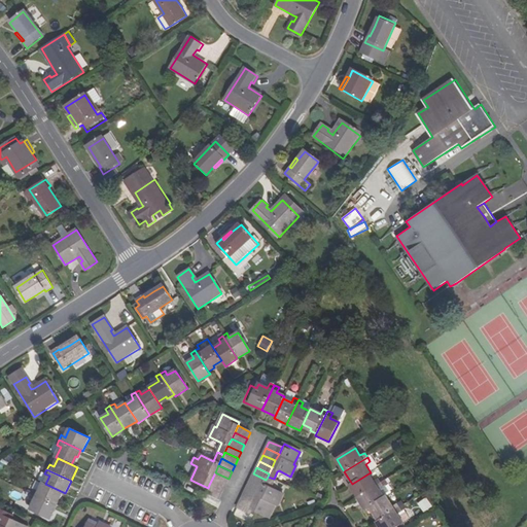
[(225,485),(229,479),(215,472),(212,479),(225,485)]
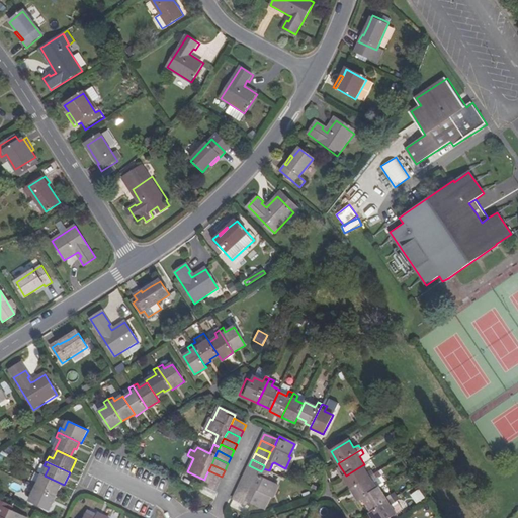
[(249,465),(246,472),(258,479),(261,471),(249,465)]
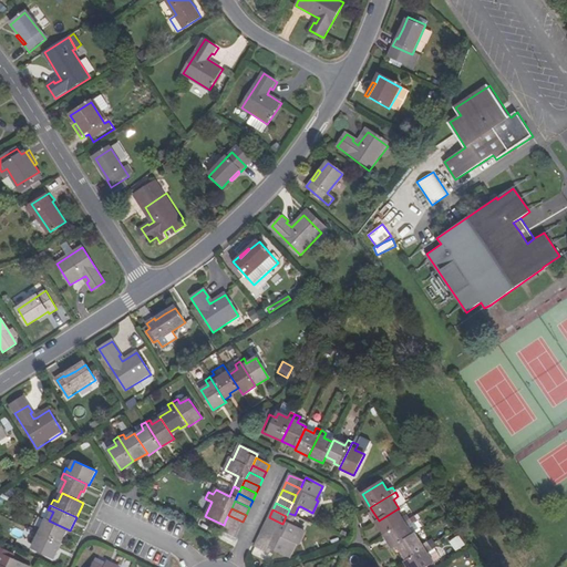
[(406,515),(402,517),(397,509),(379,521),(377,523),(384,535),(410,519),(406,515)]
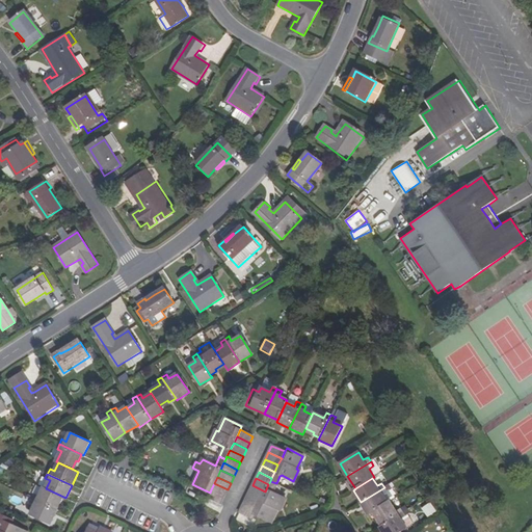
[(255,513),(271,522),(277,509),(280,509),(285,499),(272,493),(276,483),(270,481),(268,484),(265,491),(262,498),(259,505),(256,511),(255,513)]
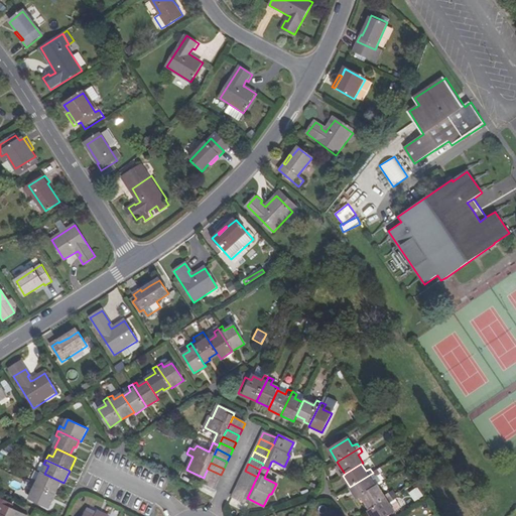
[(217,481),(221,475),(208,469),(205,475),(217,481)]
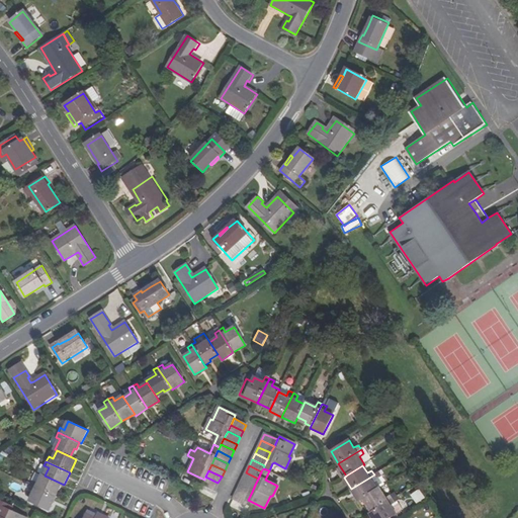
[(246,472),(243,479),(255,485),(258,479),(246,472)]
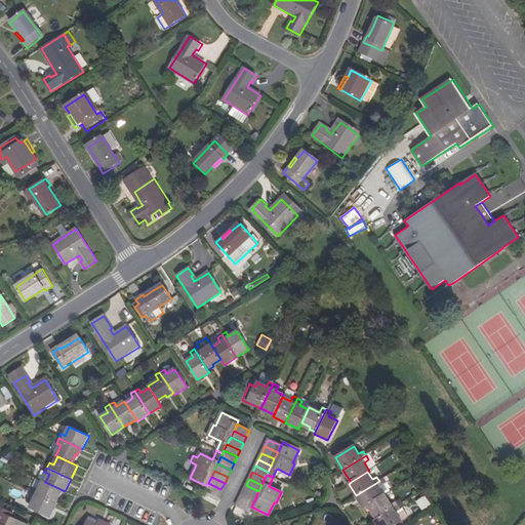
[(45,482),(43,481),(39,489),(35,487),(32,492),(56,503),(63,490),(45,482)]
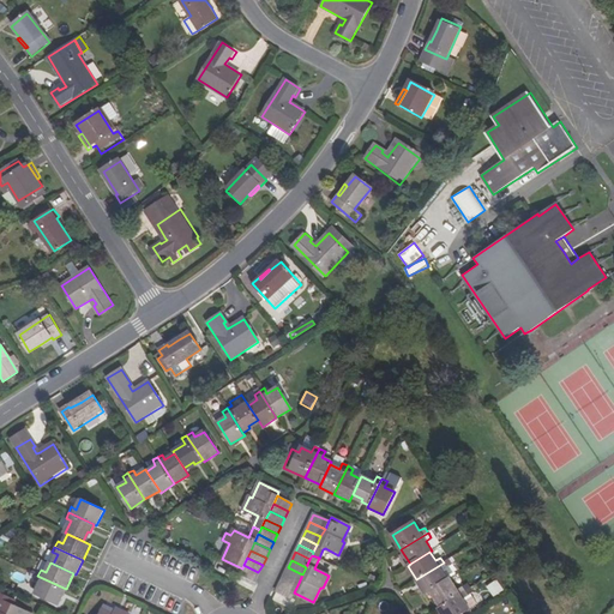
[(441,570),(446,567),(444,563),(416,579),(426,594),(433,589),(447,579),(441,570)]
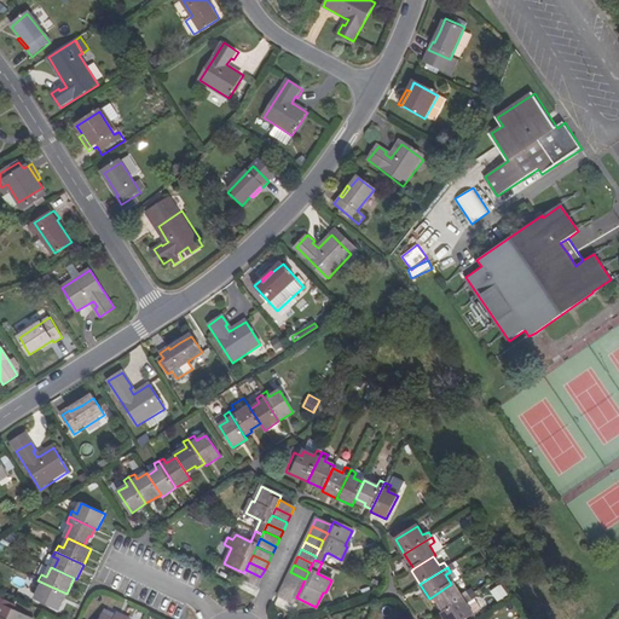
[(256,584),(260,577),(246,570),(244,573),(242,578),(258,585),(256,584)]
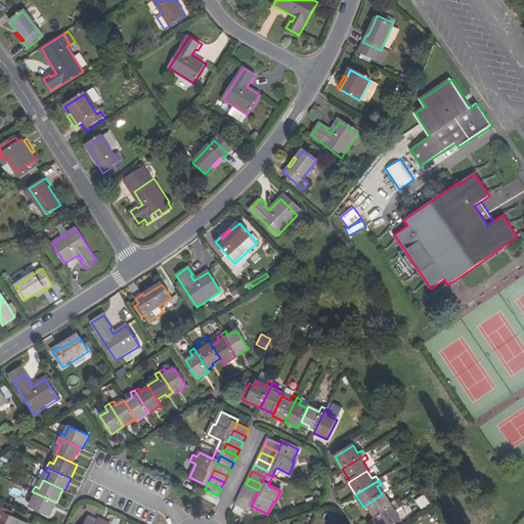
[(246,484),(243,491),(255,497),(258,490),(246,484)]
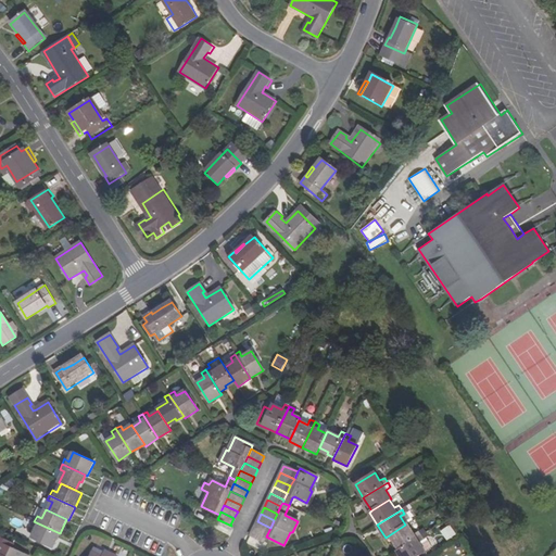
[(33,536),(53,546),(60,533),(34,521),(32,526),(37,528),(33,536)]
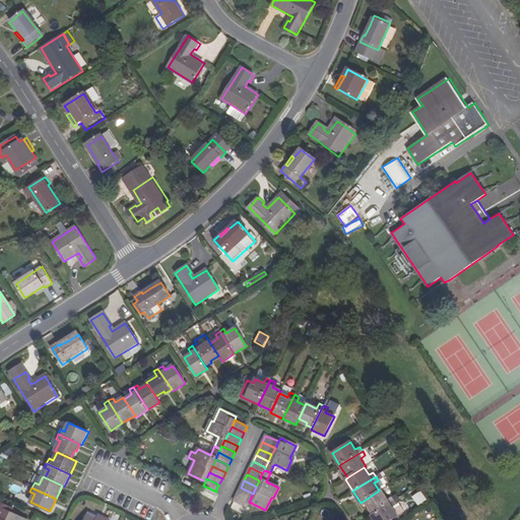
[(241,488),(238,494),(250,500),(253,494),(241,488)]
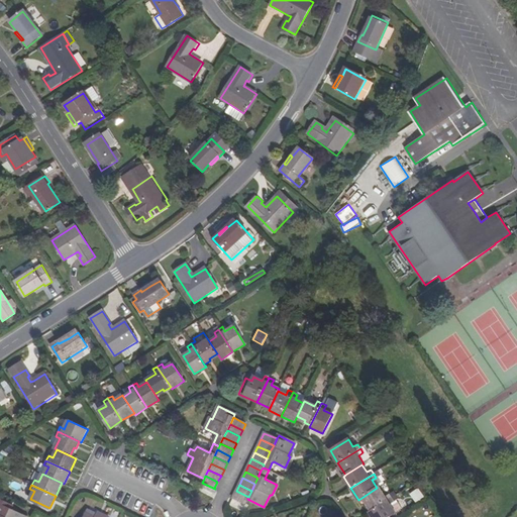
[(390,494),(385,497),(379,487),(377,488),(365,496),(370,504),(368,505),(372,511),(392,498),(390,494)]
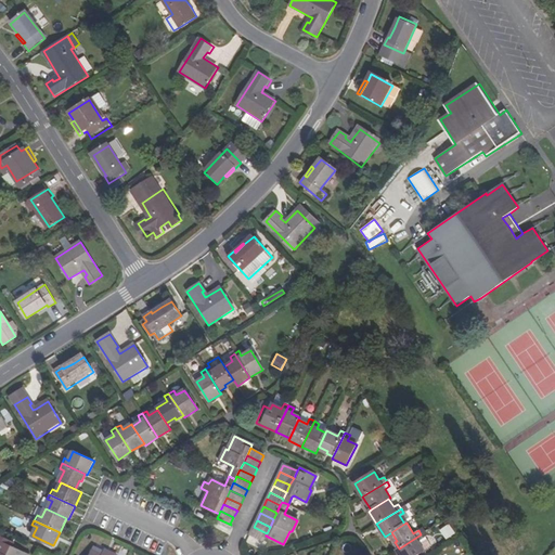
[(266,536),(267,533),(254,527),(249,534),(263,540),(266,536)]
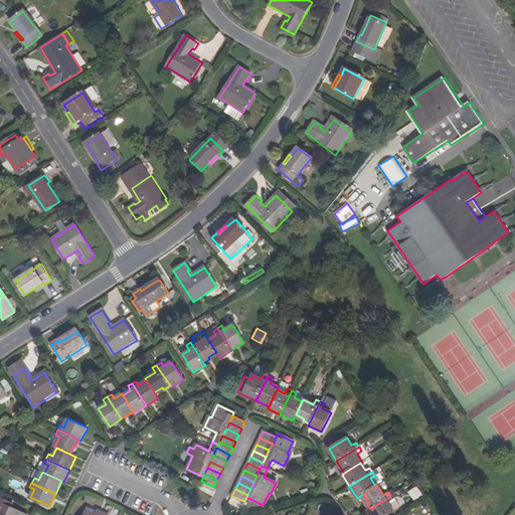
[(370,509),(368,511),(370,514),(387,514),(394,511),(389,503),(393,501),(390,496),(370,509)]
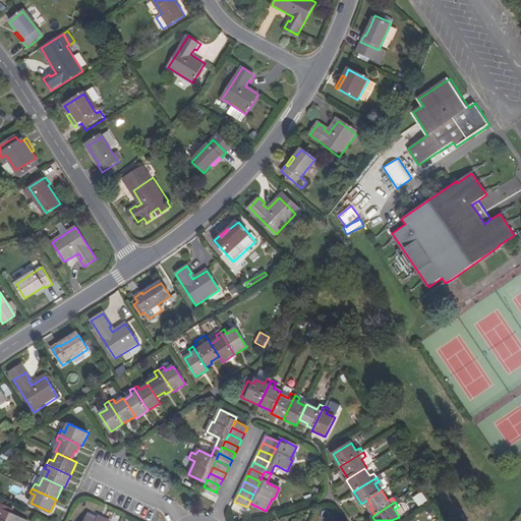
[(0,520),(6,520),(10,513),(12,509),(0,503),(0,520)]
